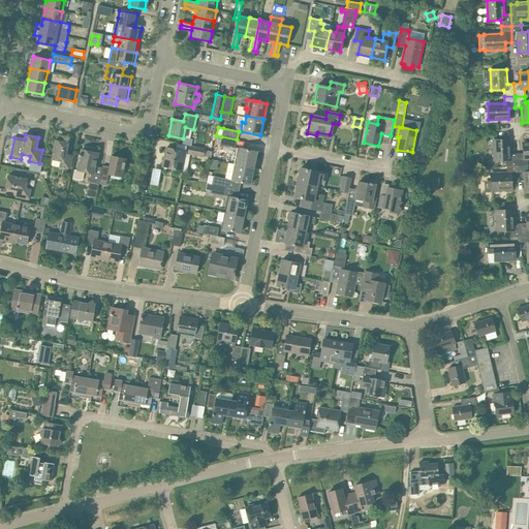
[(236,148),(237,139),(221,136),(220,145),(236,148)]
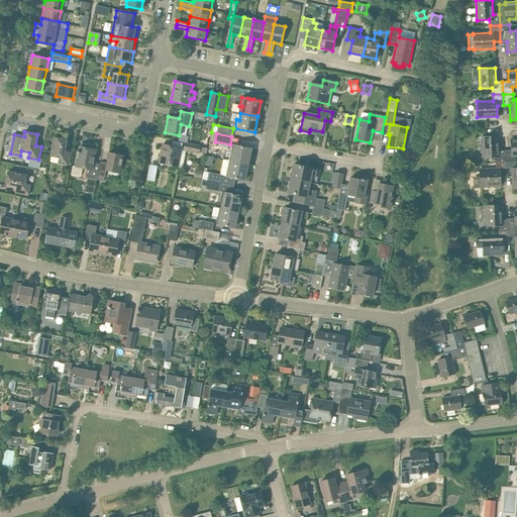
[(496,157),(496,163),(506,163),(505,150),(499,150),(498,136),(483,137),(483,158),(496,157)]
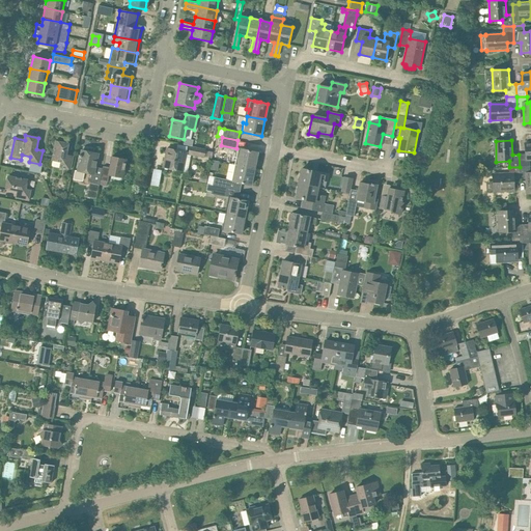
[(60,163),(59,167),(71,170),(74,157),(66,156),(68,144),(55,141),(52,161),(60,163)]
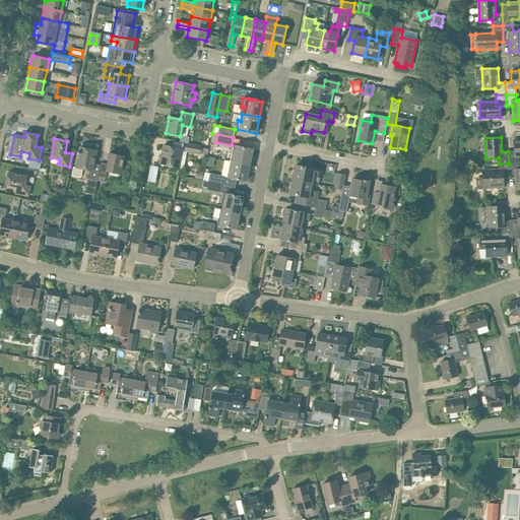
[(508,151),(509,164),(519,163),(518,156),(519,155),(519,139),(514,140),(515,151),(508,151)]
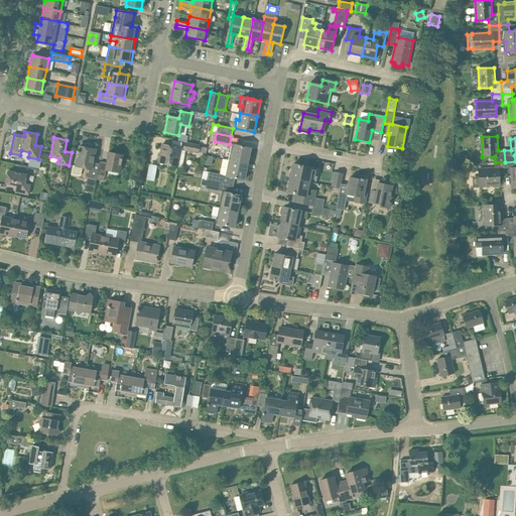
[(184,142),(182,150),(185,151),(198,153),(199,145),(184,142)]
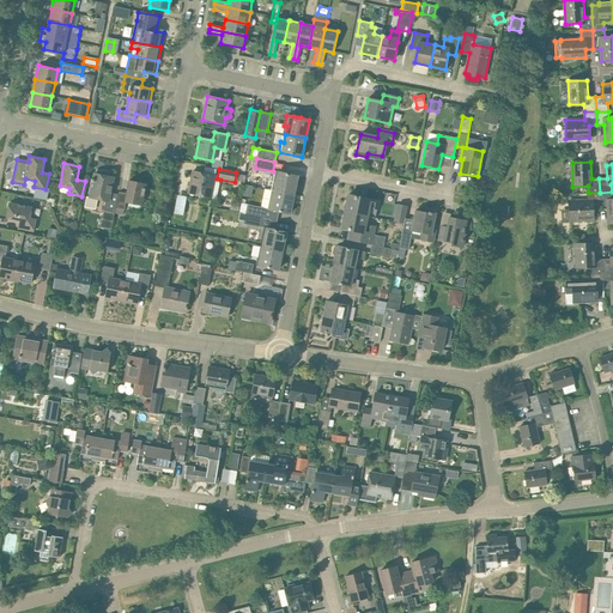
[(217,199),(220,180),(217,178),(214,178),(214,176),(192,171),(188,193),(217,199)]
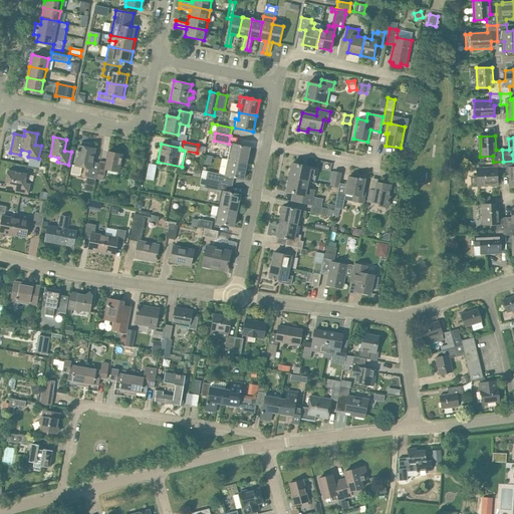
[(246,163),(250,148),(231,144),(229,153),(231,153),(229,160),(246,163)]
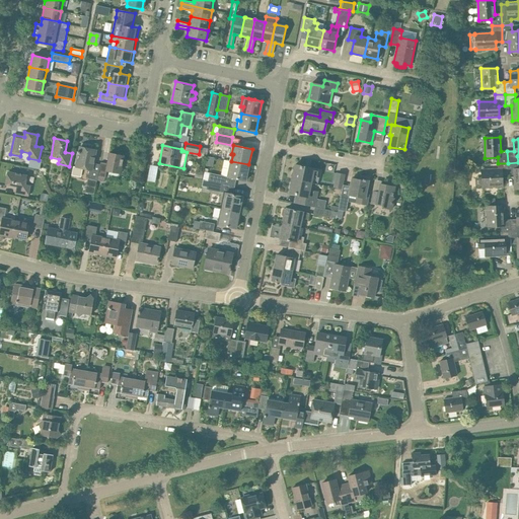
[(97,180),(100,165),(92,163),(95,151),(80,147),(76,167),(73,166),(71,175),(81,177),(82,168),(89,170),(87,178),(97,180)]
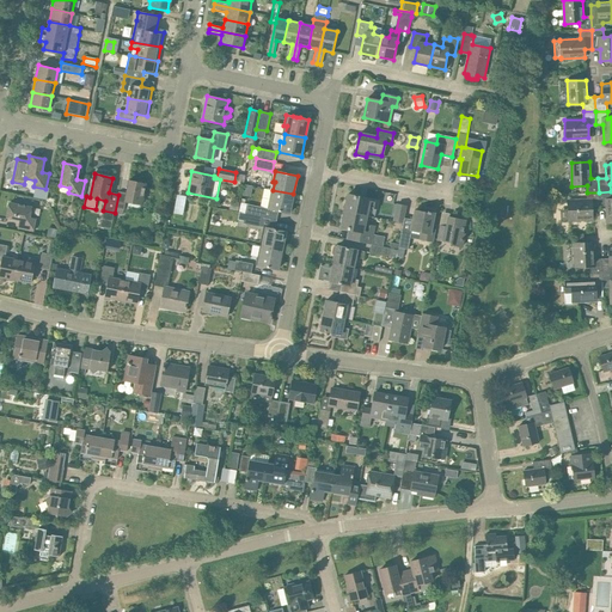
[(118,191),(118,195),(115,213),(122,215),(126,202),(141,204),(145,184),(128,181),(126,194),(118,191)]
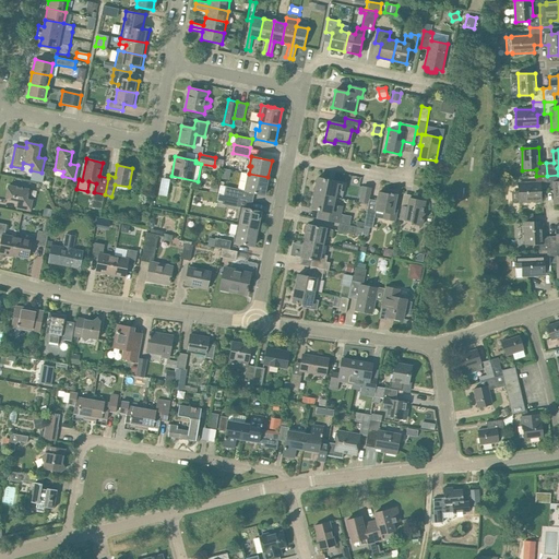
[(245,191),(264,194),(268,177),(249,174),(248,181),(246,181),(245,191)]
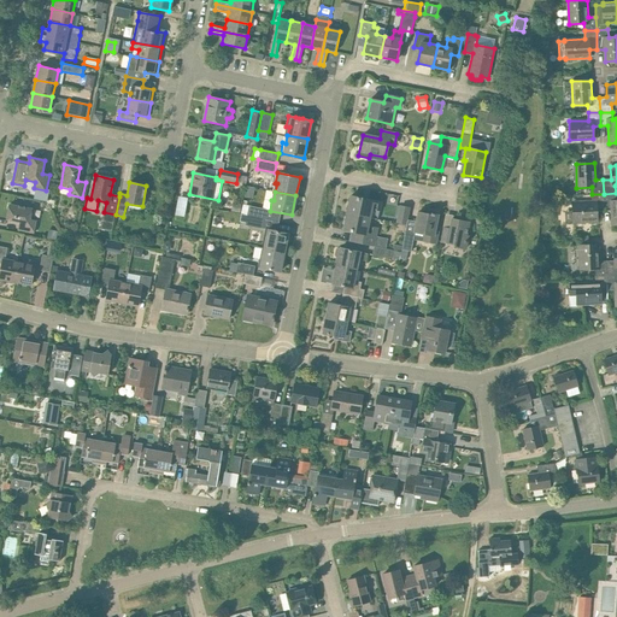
[(616,193),(604,194),(604,207),(612,207),(612,225),(616,224),(616,200),(616,193)]
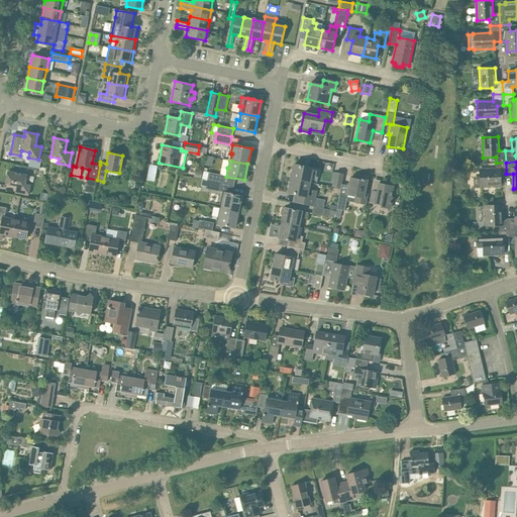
[(506,174),(506,163),(496,163),(496,169),(480,170),(480,187),(501,186),(500,174),(506,174)]
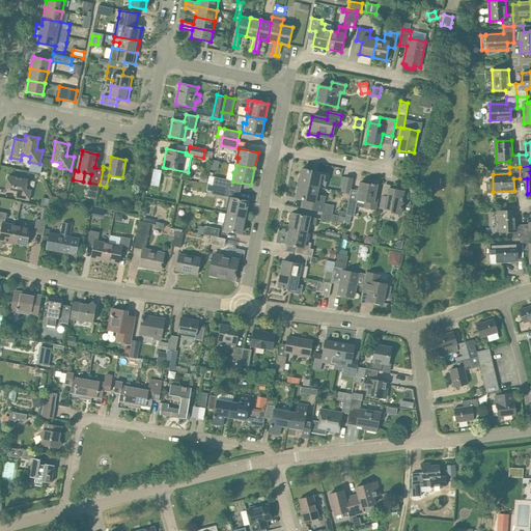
[(301,169),(299,183),(317,187),(318,179),(326,182),(327,174),(301,169)]
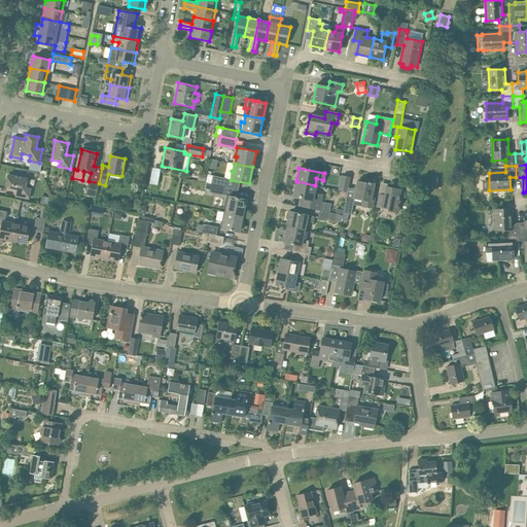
[(206,174),(199,173),(198,180),(205,182),(206,174)]
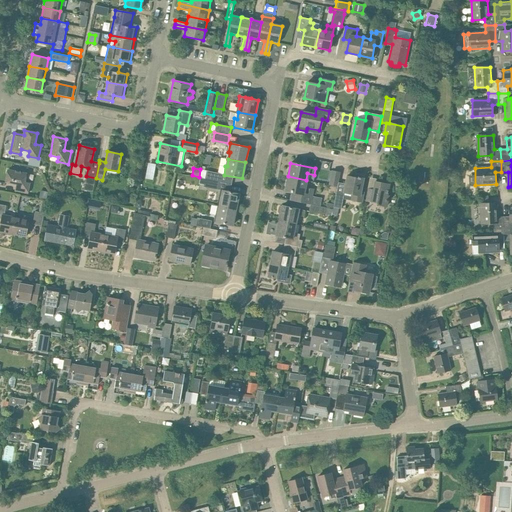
[(17,185),(15,192),(27,194),(30,183),(25,182),(27,174),(8,170),(6,183),(17,185)]
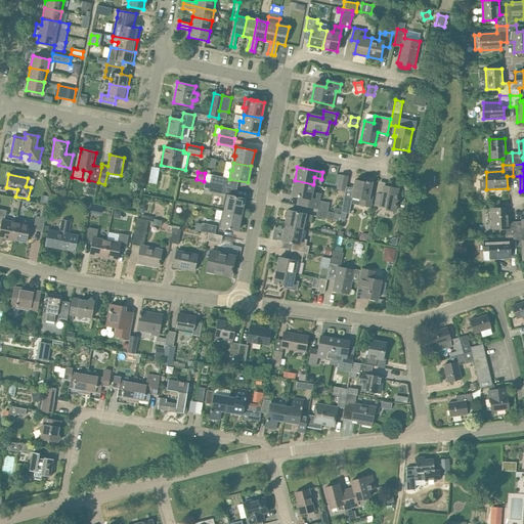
[(349,176),(340,174),(337,189),(346,191),(349,176)]
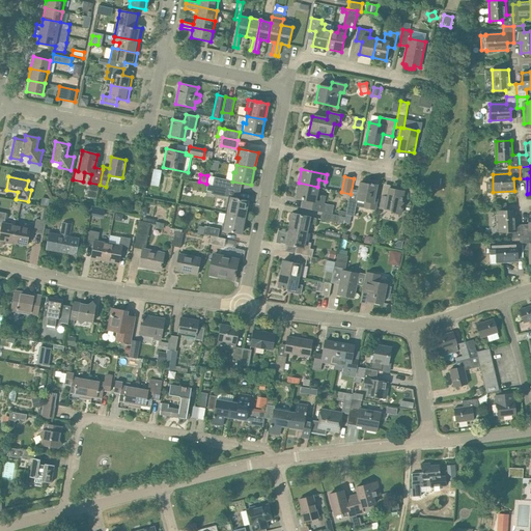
[(214,177),(213,186),(227,189),(229,180),(214,177)]
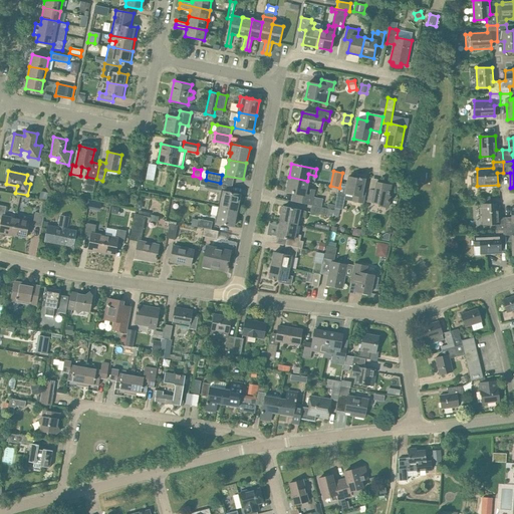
[(365,179),(364,179),(365,176),(357,174),(356,177),(356,179),(347,177),(344,194),(352,195),(351,201),(363,203),(365,193),(362,192),(365,179)]
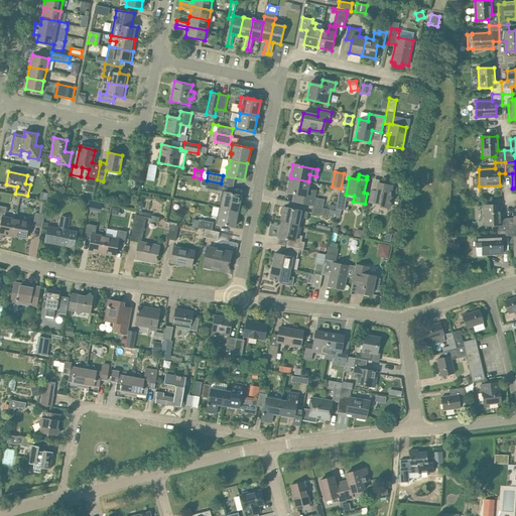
[(306,188),(308,181),(290,177),(287,191),(294,194),(292,202),(313,206),(316,190),(306,188)]
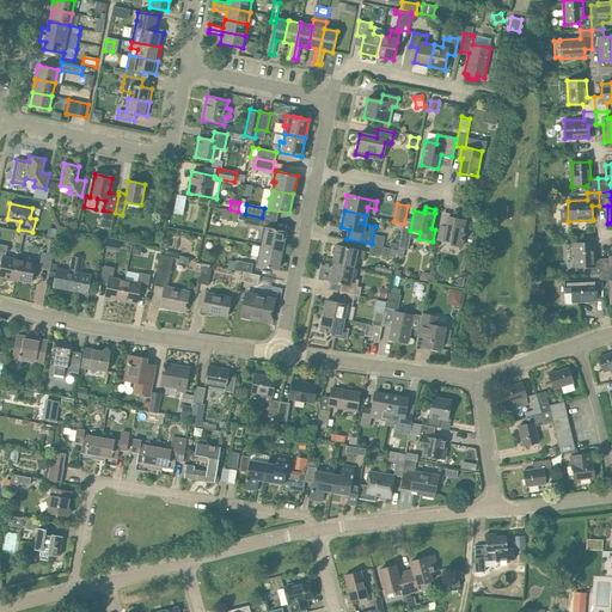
[(238,220),(244,221),(243,224),(261,227),(262,218),(245,214),(239,213),(238,220)]
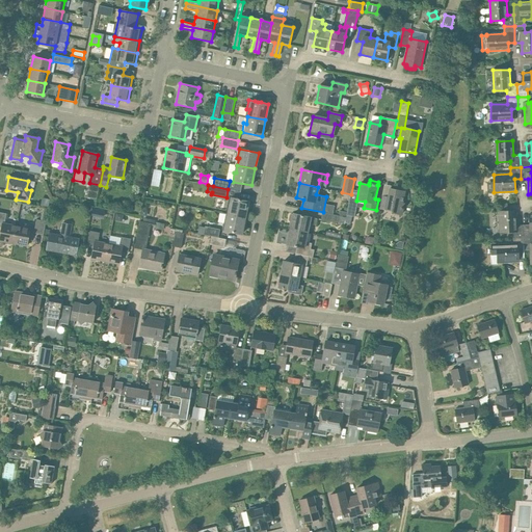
[(401,203),(404,191),(390,188),(388,198),(381,196),(379,209),(393,212),(392,213),(401,215),(403,204),(401,203)]
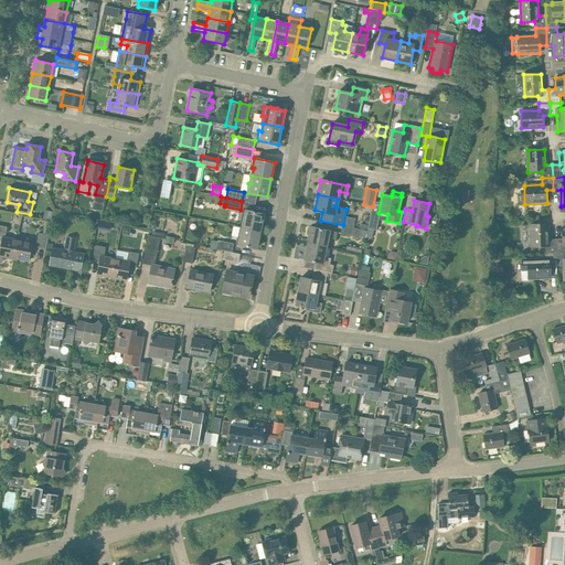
[(242,220),(243,220),(242,227),(260,232),(264,214),(243,210),(242,220)]
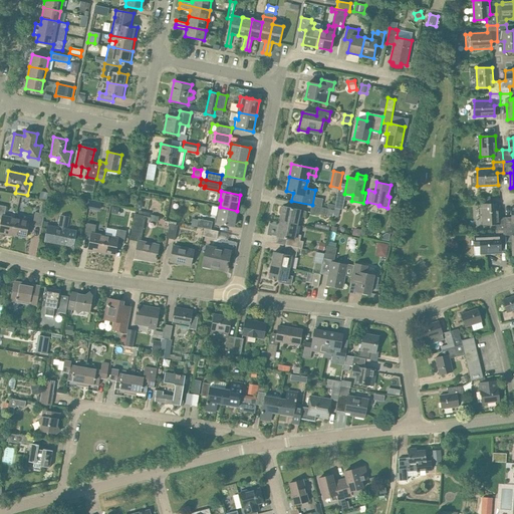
[(342,210),(345,196),(337,194),(335,208),(342,210)]
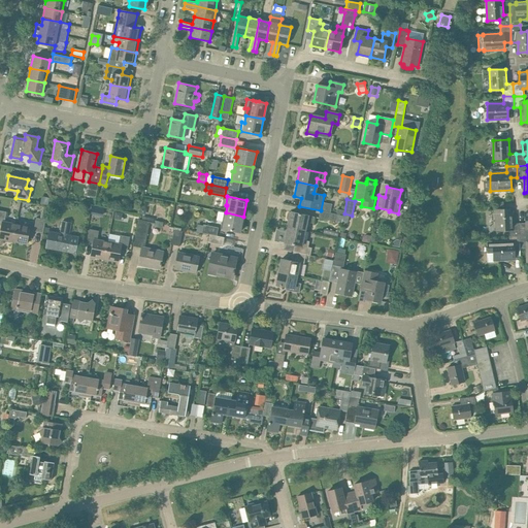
[(509,230),(509,236),(520,235),(519,224),(513,224),(513,209),(495,210),(496,231),(509,230)]
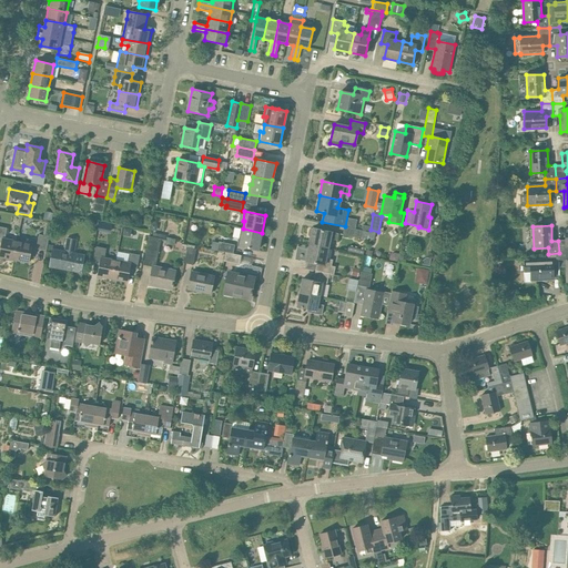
[(0,241),(3,242),(0,256),(13,260),(18,241),(6,239),(7,229),(0,226),(0,241)]
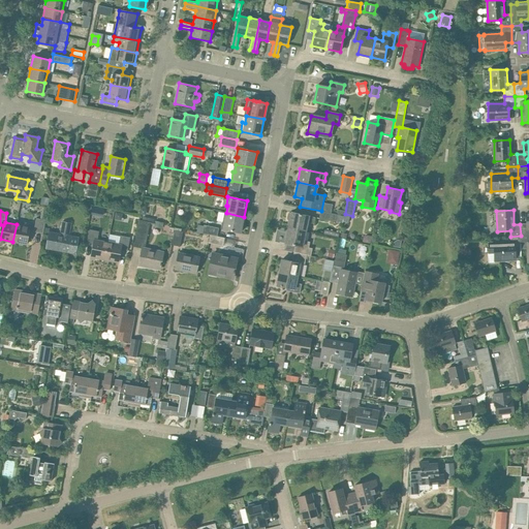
[(337,215),(321,211),(319,218),(335,221),(337,215)]
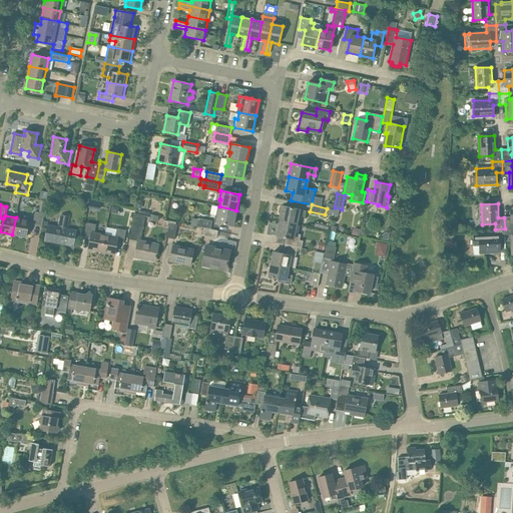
[(117,214),(119,207),(112,205),(110,212),(117,214)]
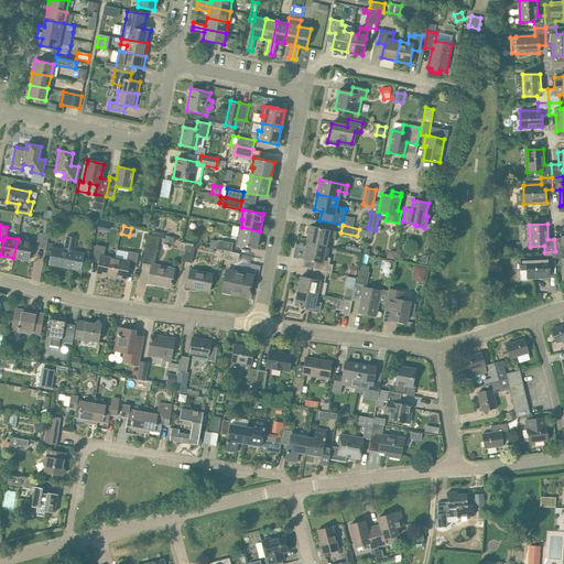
[(562,239),(554,239),(555,251),(563,250),(563,226),(561,227),(562,239)]
